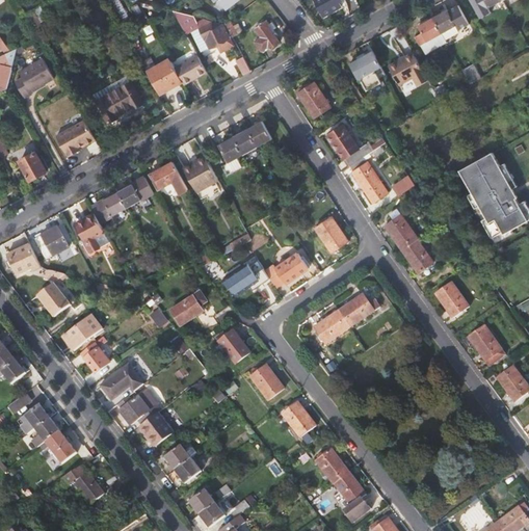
[(211,0),(212,2),(215,0),(217,0),(223,10),(238,0),(211,0)]
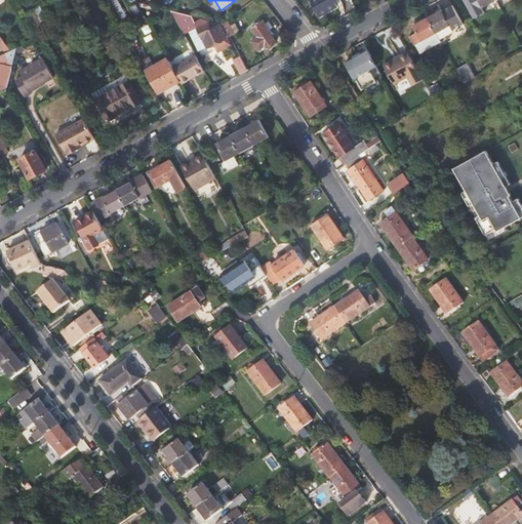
[(307,0),(316,16),(334,6),(331,0),(307,0)]
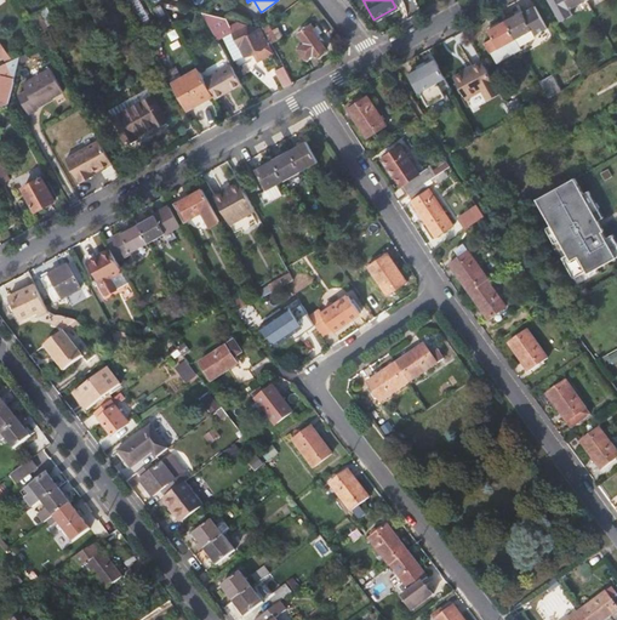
[(569,7),(582,0),(548,0),(558,17),(571,11),(569,7)]
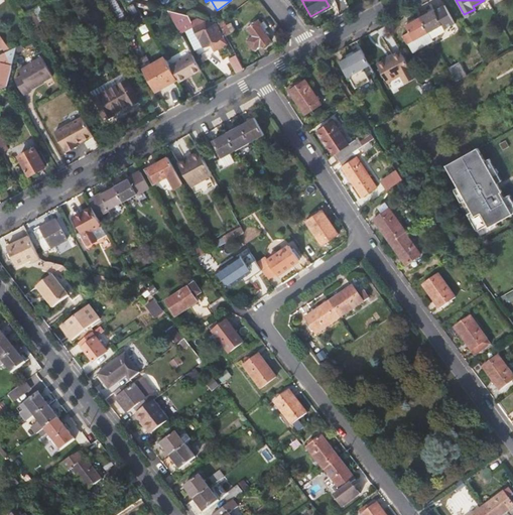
[(432,5),(418,13),(419,15),(428,31),(433,40),(441,36),(436,26),(442,23),(453,18),(442,1),(432,6),(432,5)]
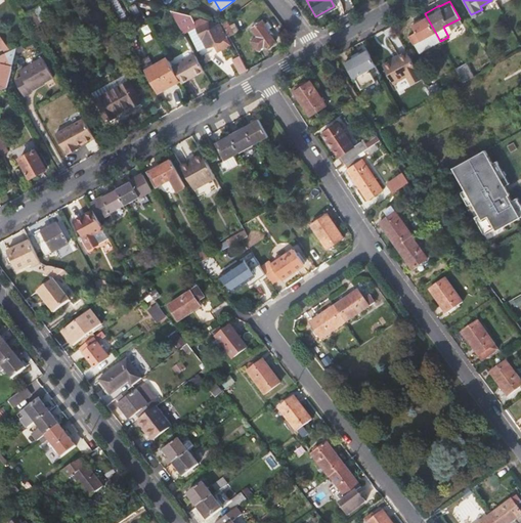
[(30,8),(24,13),(37,36),(43,33),(30,8)]
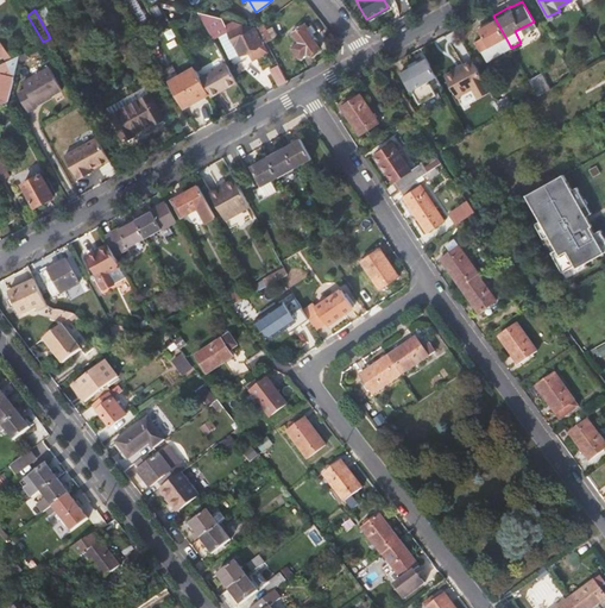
[(263,45),(265,44),(256,26),(196,12),(225,62),(249,48),(254,57),(265,50),(263,45)]
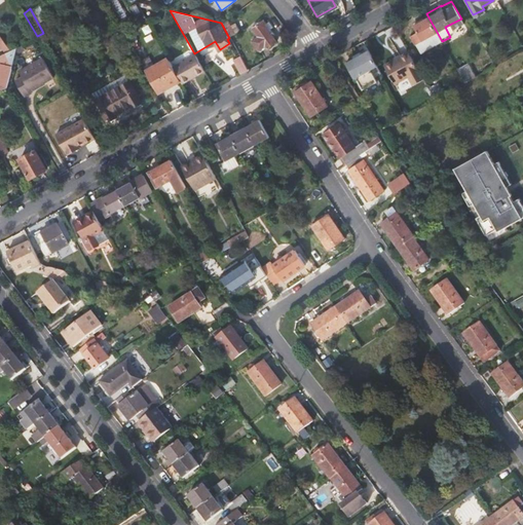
[(433,34),(437,32),(427,15),(422,19),(420,16),(414,20),(416,23),(414,24),(415,25),(408,29),(420,52),(438,42),(433,34)]
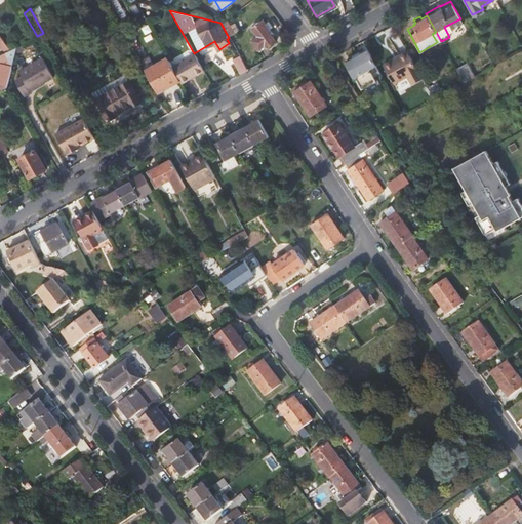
[(264,22),(262,18),(249,27),(256,37),(250,41),(255,49),(262,45),(265,47),(274,40),(268,33),(270,31),(268,28),(270,26),(266,21),(264,22)]
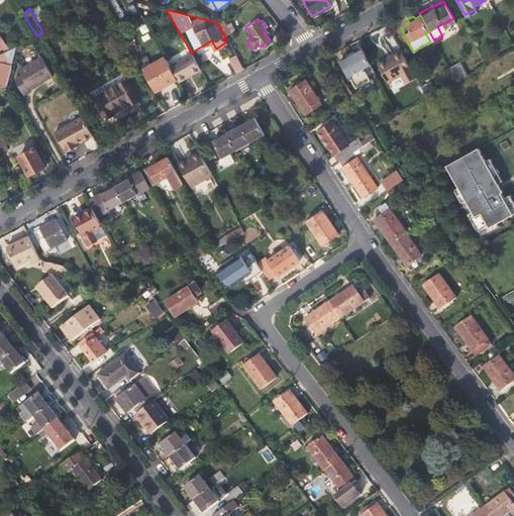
[(0,42),(6,49),(11,47),(1,34),(0,34),(0,42)]
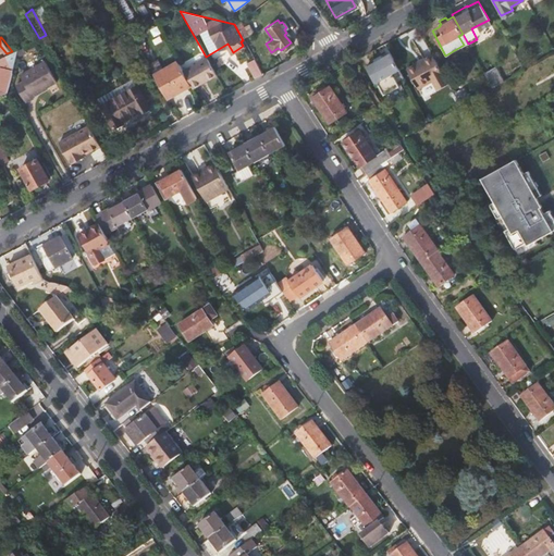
[(16,49),(14,56),(25,51),(23,46),(16,49)]
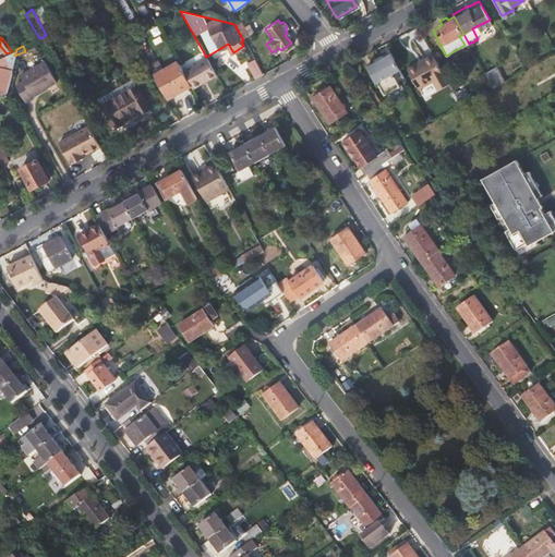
[(0,94),(5,92),(7,84),(16,49),(12,51),(7,53),(0,57),(0,65),(0,94)]
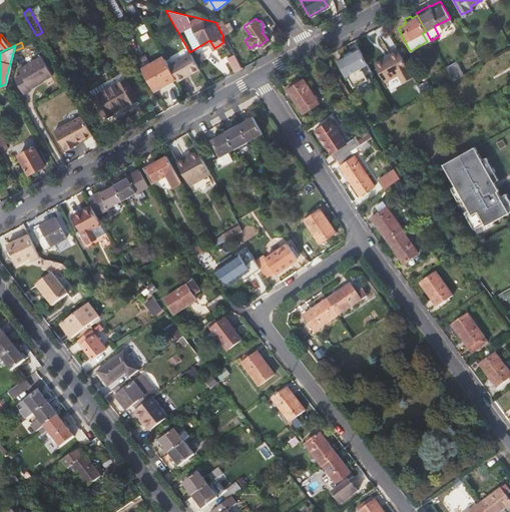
[(359,48),(346,55),(338,60),(346,75),(348,75),(354,86),(367,78),(361,67),(368,63),(359,48)]
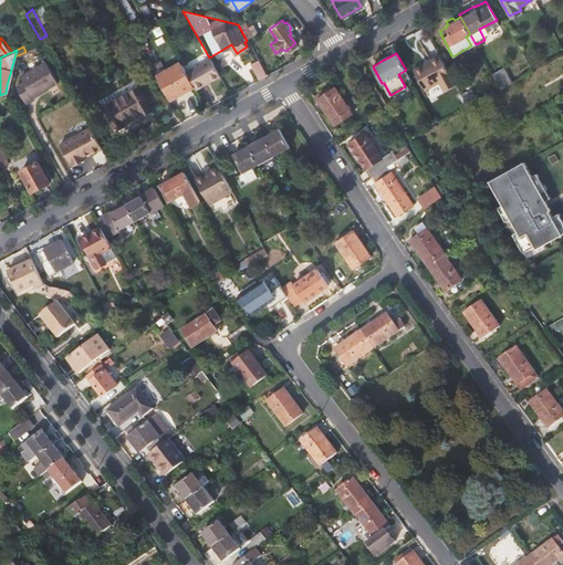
[(455,82),(439,54),(414,70),(425,90),(440,81),(444,89),(455,82)]
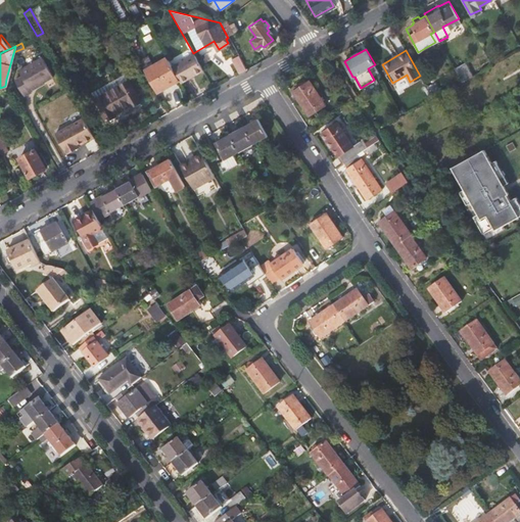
[(465,61),(473,76),(491,65),(483,51),(465,61)]
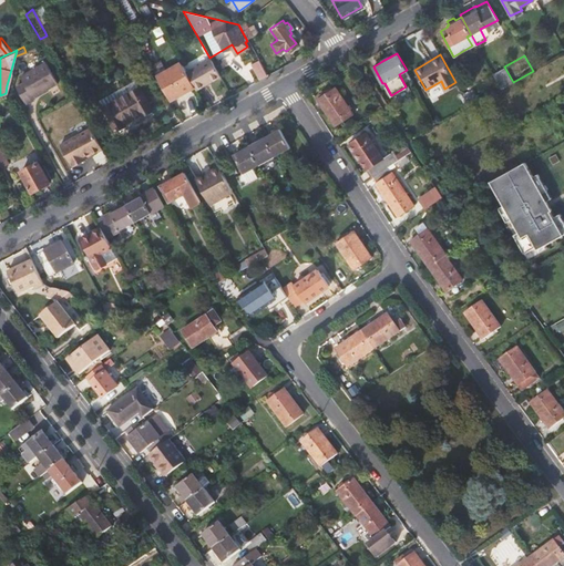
[(195,89),(219,75),(209,59),(186,72),(194,86),(195,89)]
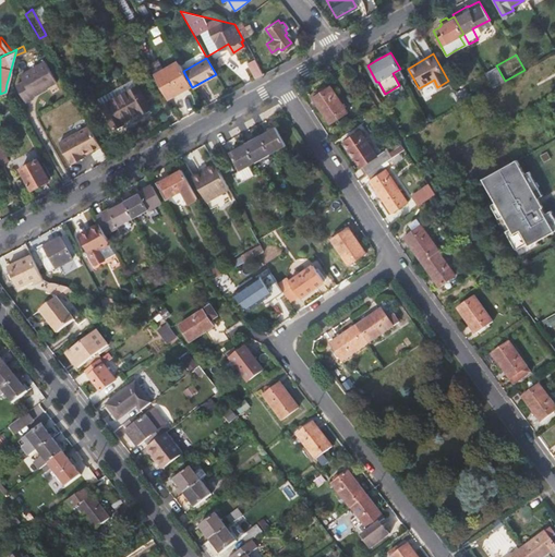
[(246,61),(255,76),(261,73),(253,58),(246,61)]
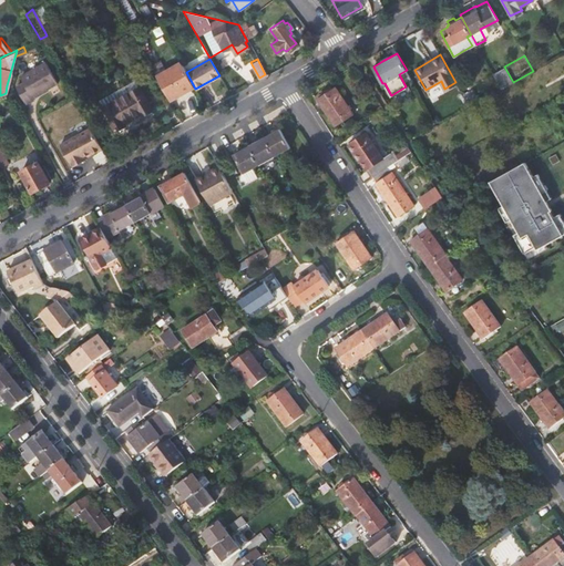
[(57,82),(44,61),(19,75),(22,82),(14,86),(24,103),(33,99),(31,96),(57,82)]
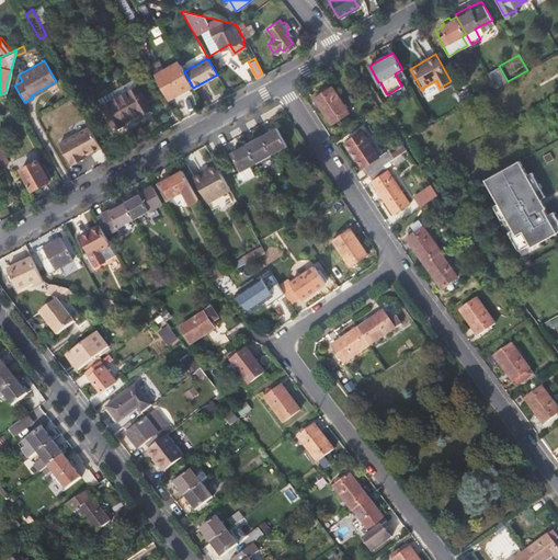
[(179,61),(154,75),(167,99),(192,86),(184,71),(179,61)]
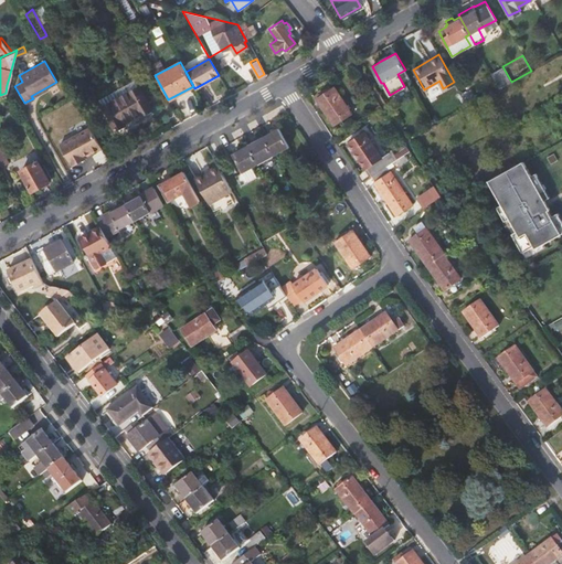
[(96,99),(101,107),(137,87),(133,80),(96,99)]
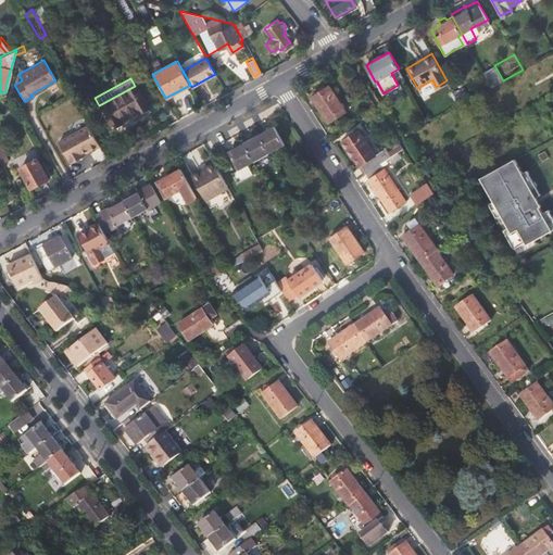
[(147,109),(135,86),(99,105),(111,128),(121,124),(118,121),(136,111),(138,114),(147,109)]
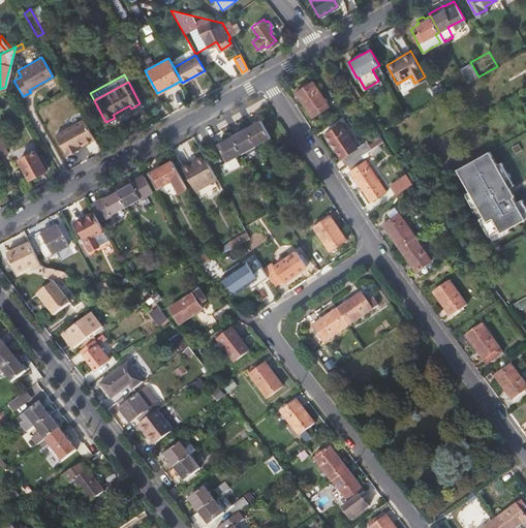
[(295,93),(311,117),(327,106),(311,83),(295,93)]
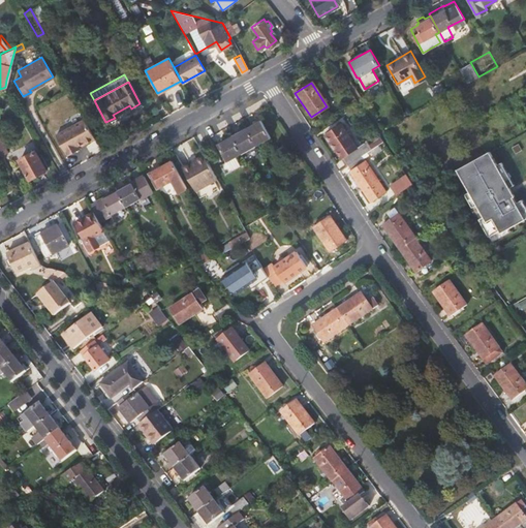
[(443,86),(433,91),(437,99),(447,94),(443,86)]
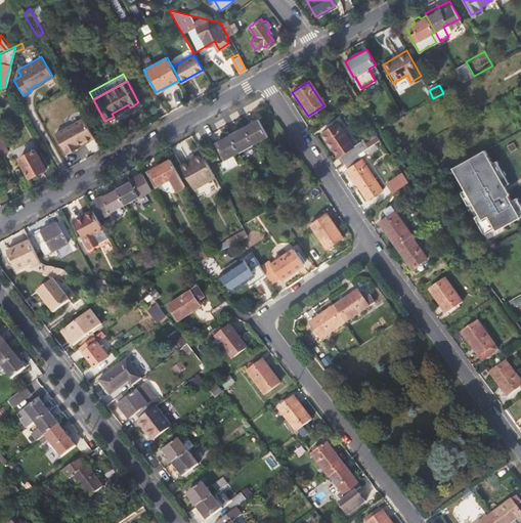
[(92,136),(82,118),(53,133),(64,154),(77,146),(76,145),(76,143),(81,140),(82,142),(92,136)]
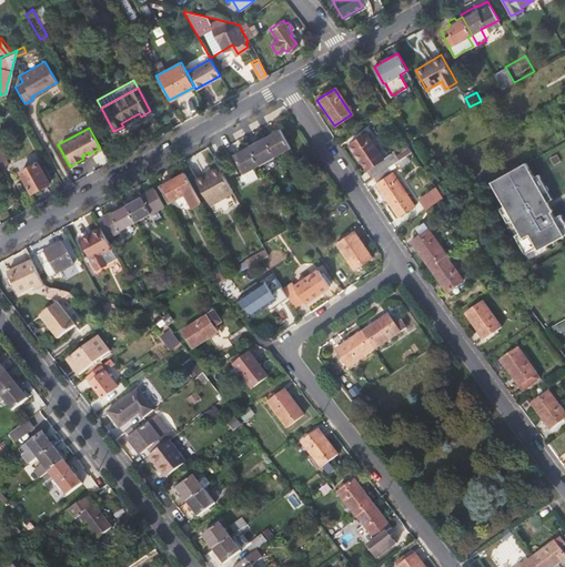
[(278,129),(262,137),(272,154),(288,147),(278,129)]
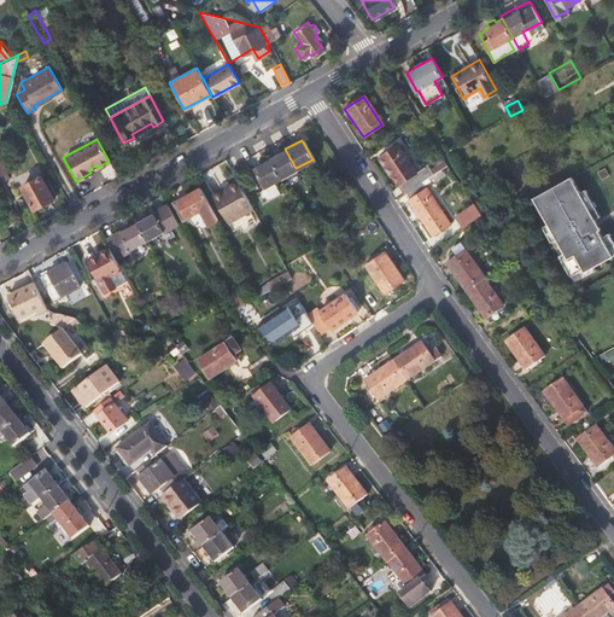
[(399,184),(404,191),(419,182),(428,176),(424,169),(415,174),(393,141),(376,152),(389,172),(398,185),(399,184)]
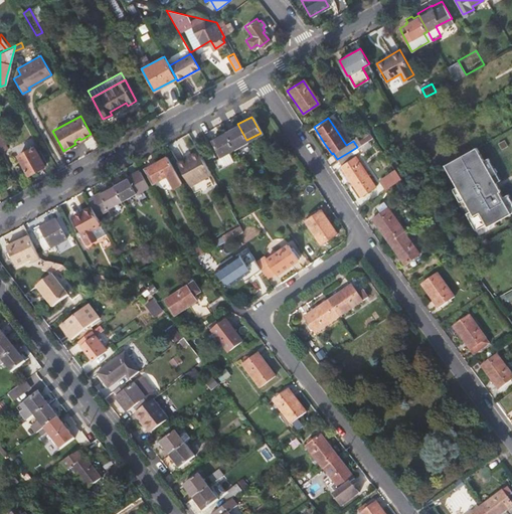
[(232,148),(246,140),(237,124),(223,132),(232,148)]
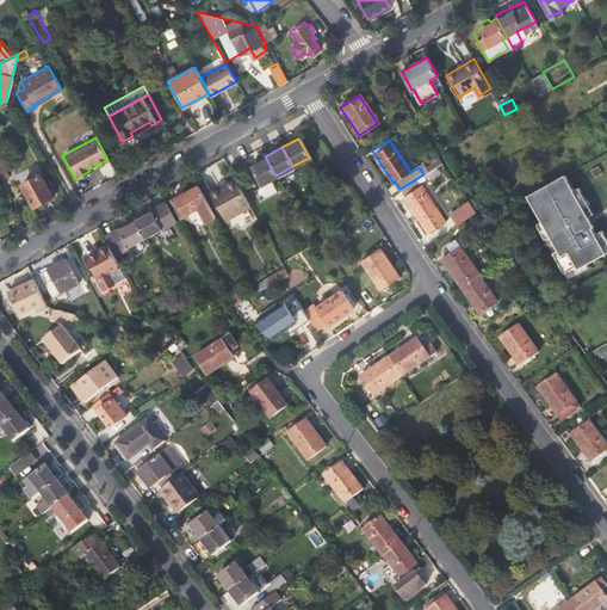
[(382,171),(384,170),(372,151),(369,153),(382,171)]
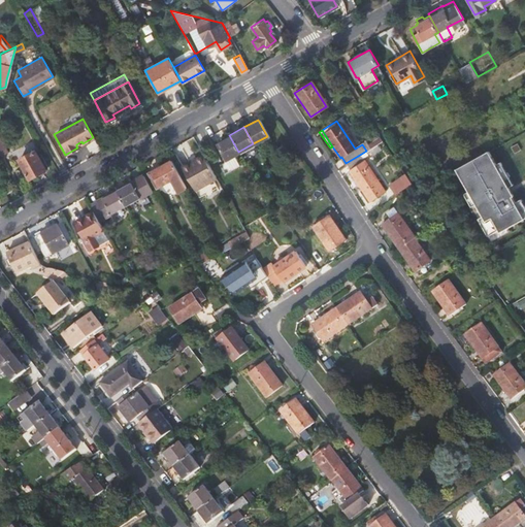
[(234,154),(238,152),(229,135),(216,142),(225,159),(219,162),(225,172),(239,164),(234,154)]
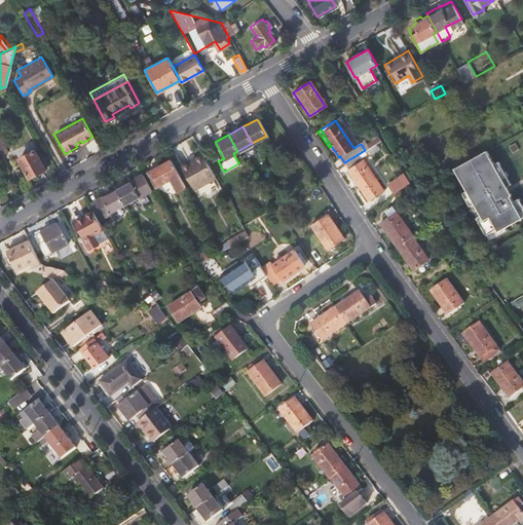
[(0,160),(9,156),(0,140),(0,160)]
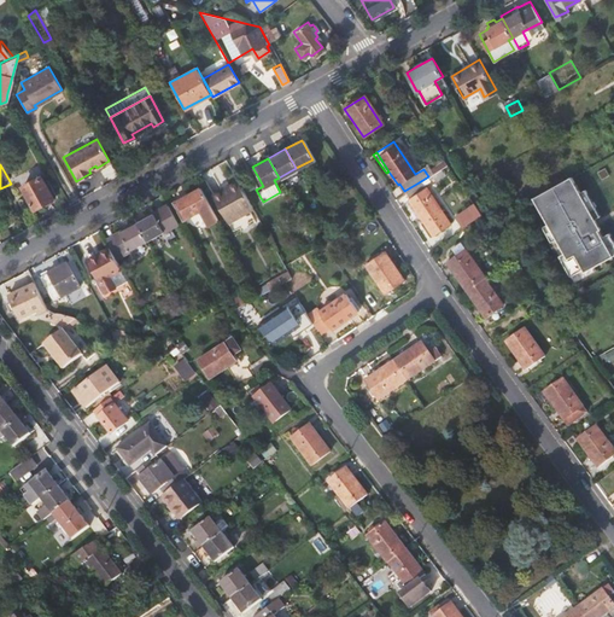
[(21,186),(33,209),(52,198),(40,175),(21,186)]
